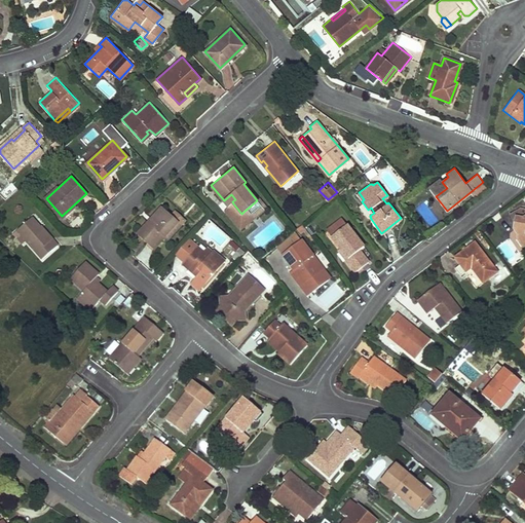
[(442,182),(430,190),(436,196),(447,188),(442,182)]
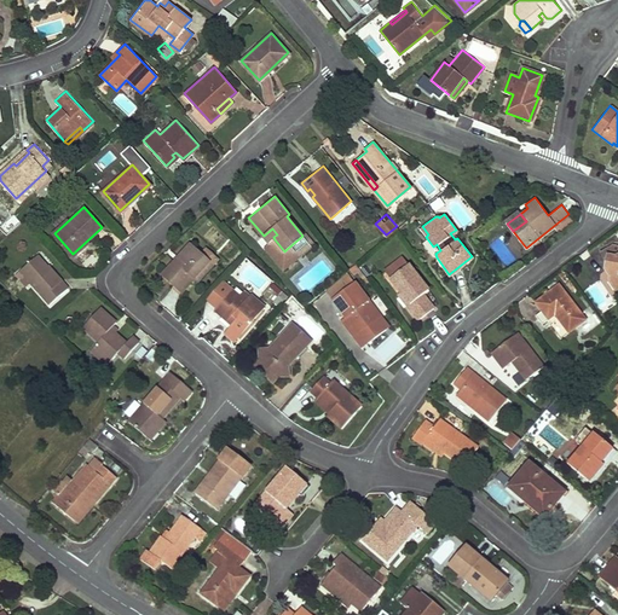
[(484,225),(480,222),(469,231),(472,235),(484,225)]
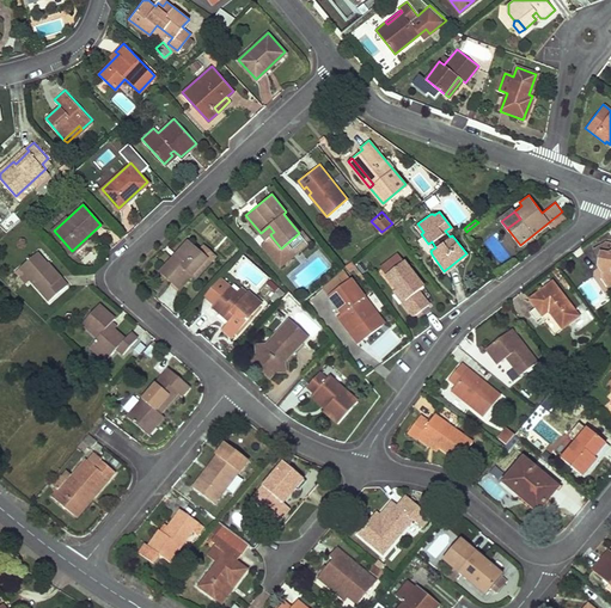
[(417,223),(414,226),(421,234),(423,232),(417,223)]
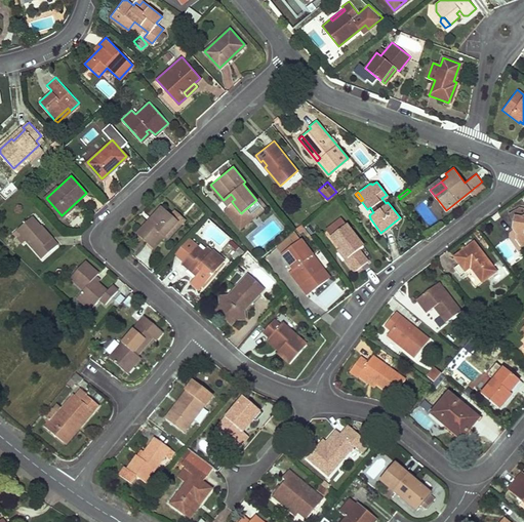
[(233,203),(228,206),(225,209),(240,228),(264,208),(256,200),(243,211),(241,213),(233,203)]
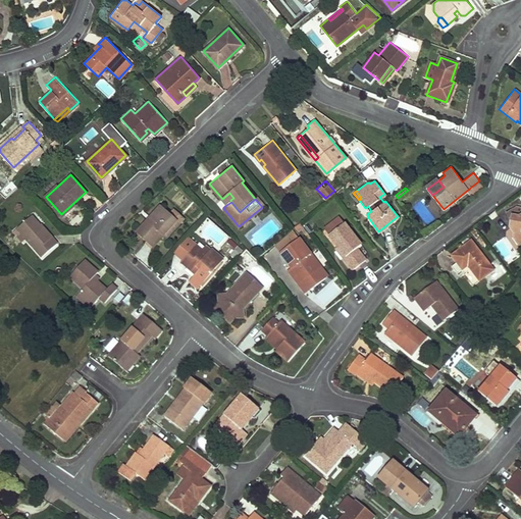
[(147,219),(137,230),(153,245),(163,234),(176,219),(160,205),(150,215),(152,217),(149,221),(147,219)]
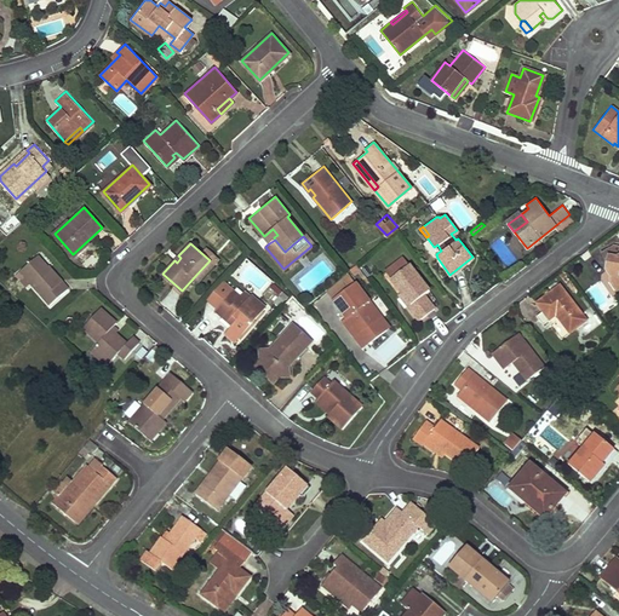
[(618,245),(612,243),(601,251),(606,259),(605,268),(611,269),(608,280),(614,288),(618,288),(618,245)]
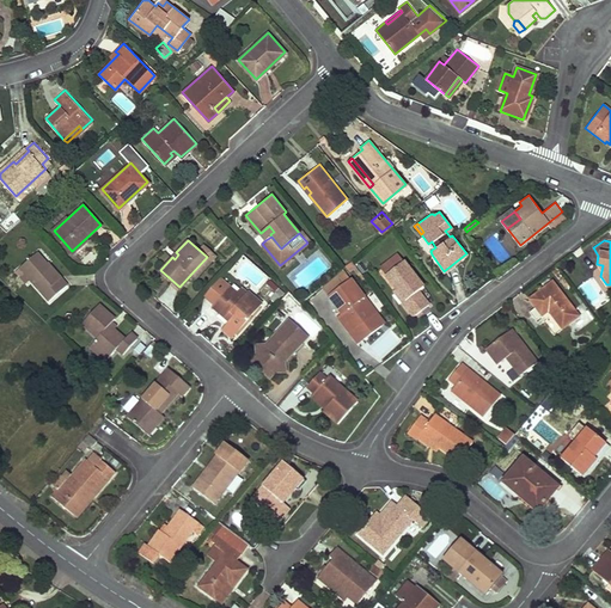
[(37,251),(19,266),(49,299),(67,282),(48,260),(47,262),(37,251)]
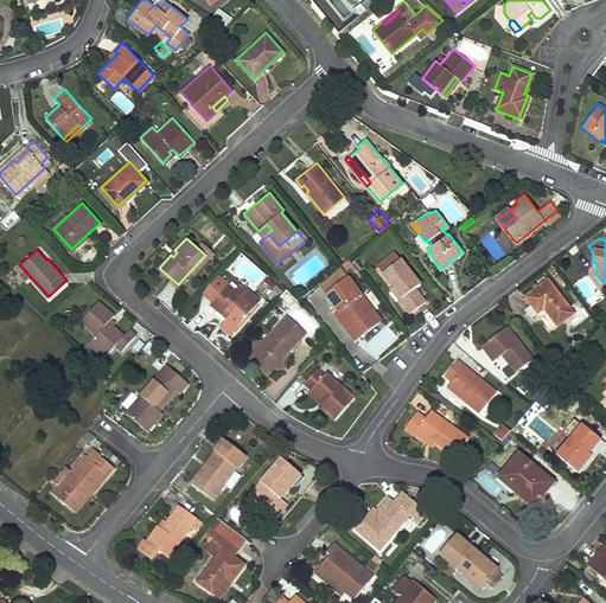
[(377,263),(383,270),(400,258),(394,251),(377,263)]
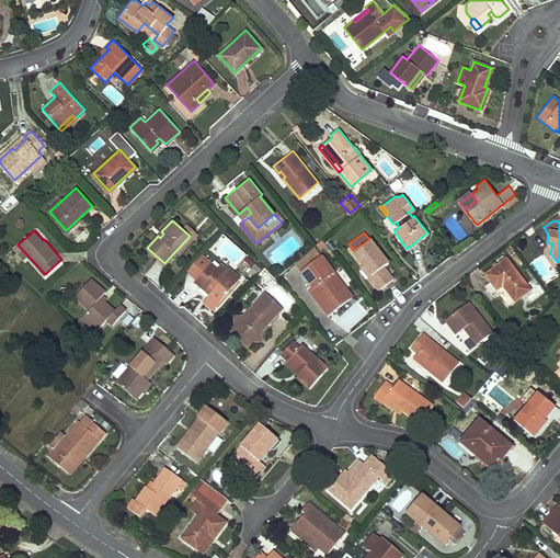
[(190,236),(175,251),(179,253),(193,239),(190,236)]
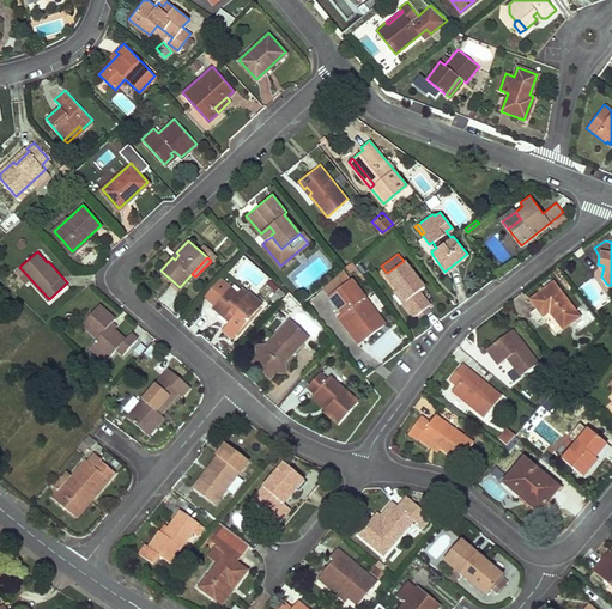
[(387,273),(386,274),(397,287),(405,299),(403,300),(413,315),(429,303),(419,288),(424,285),(405,260),(404,261),(387,273)]
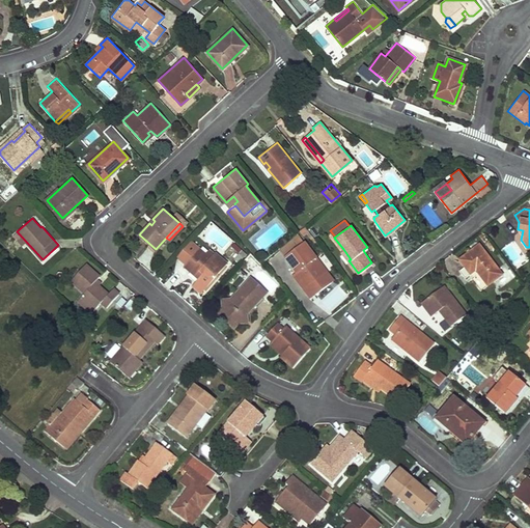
[(185,264),(199,247),(191,239),(176,256),(185,264)]
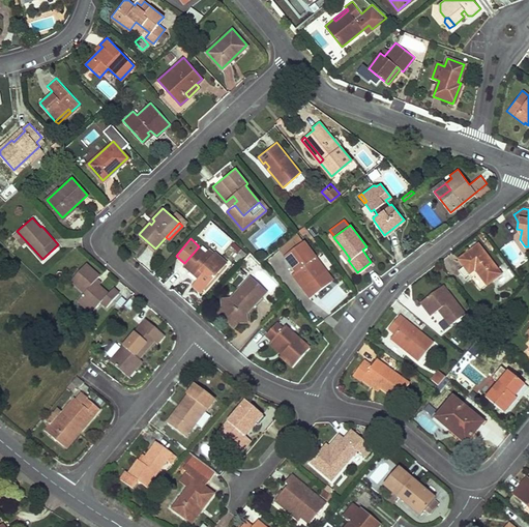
[(304,240),(285,255),(297,270),(307,284),(314,279),(320,287),(332,277),(304,240)]
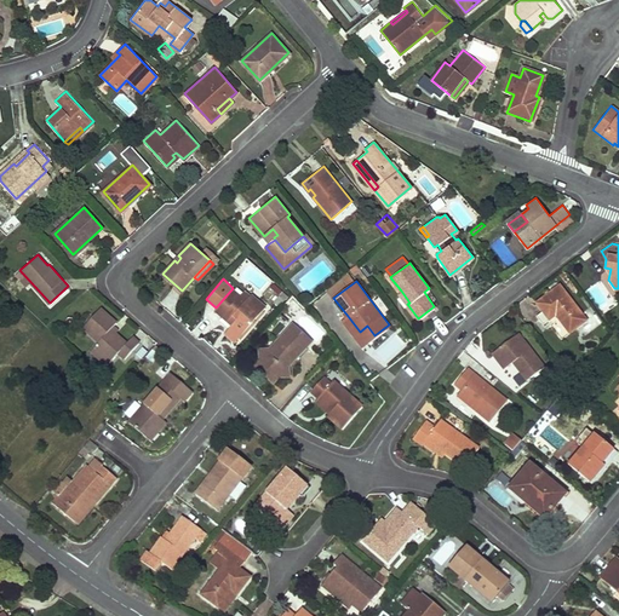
[(560,283),(537,300),(549,317),(556,312),(568,330),(585,317),(560,283)]
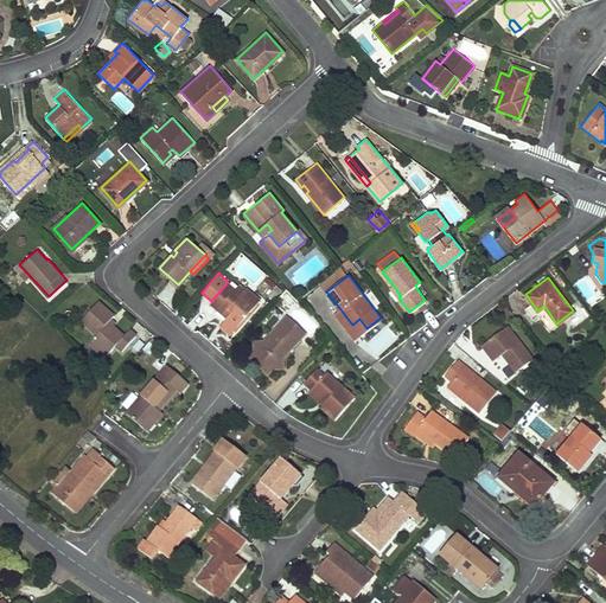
[(228,282),(225,284),(238,295),(246,288),(238,282),(234,287),(228,282)]
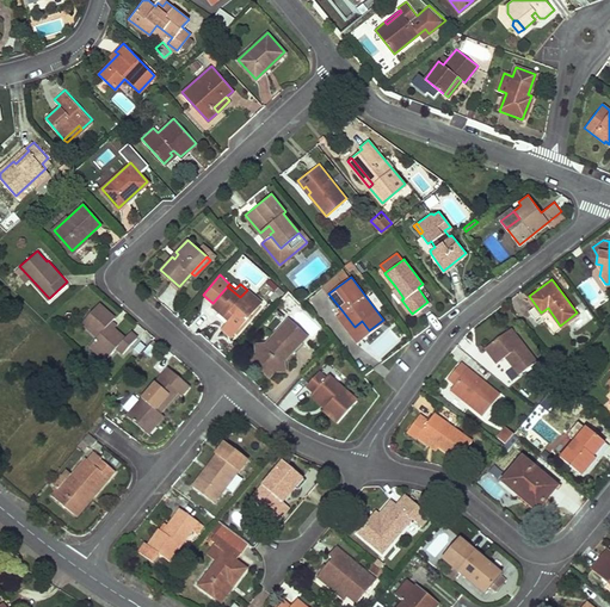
[(283,289),(278,284),(271,291),(272,292),(270,295),(273,298),(283,289)]
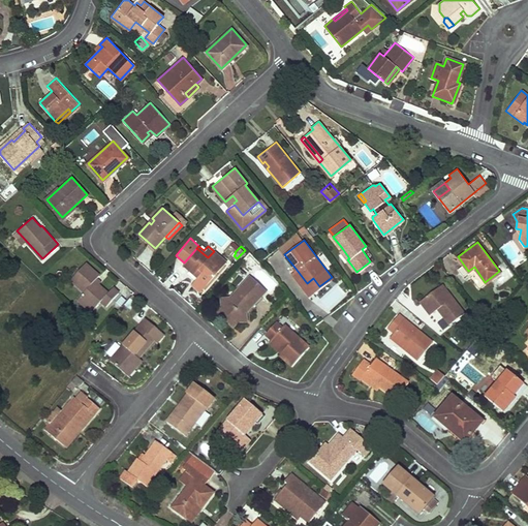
[(184,263),(183,264),(189,269),(191,267),(197,272),(198,270),(202,272),(194,280),(203,288),(226,261),(214,251),(208,257),(196,248),(184,263)]
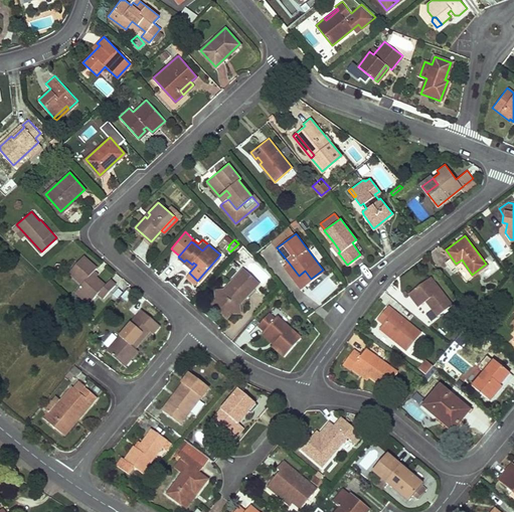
[(333,241),(331,242),(338,252),(340,251),(333,241)]
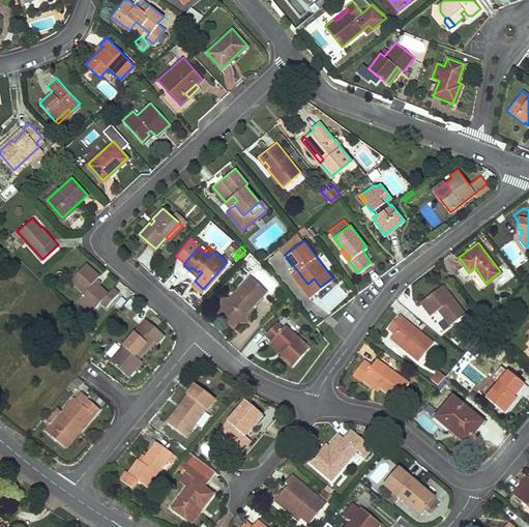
[(85,262),(70,279),(84,291),(80,296),(93,309),(100,301),(106,305),(119,292),(113,287),(108,292),(98,284),(93,281),(96,277),(99,274),(85,262)]
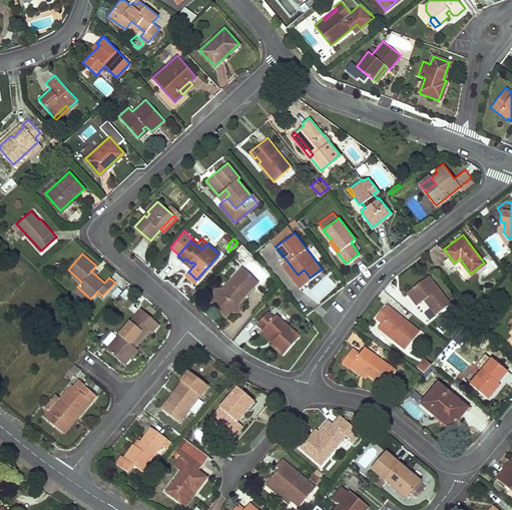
[(459,261),(454,264),(464,278),(469,275),(459,261)]
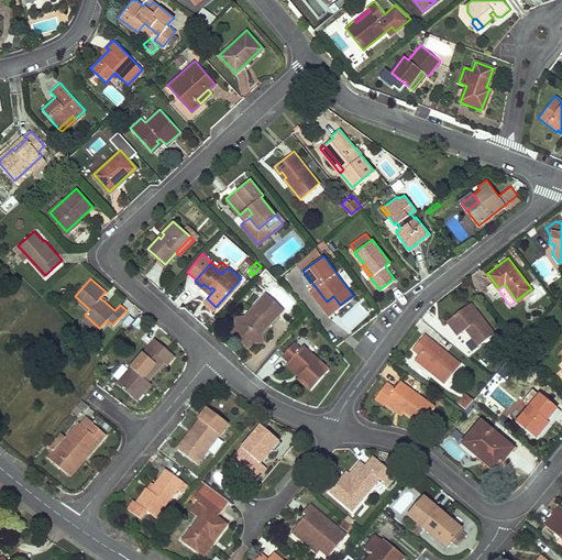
[(316,287),(312,291),(330,314),(340,305),(333,296),(327,302),(316,287)]
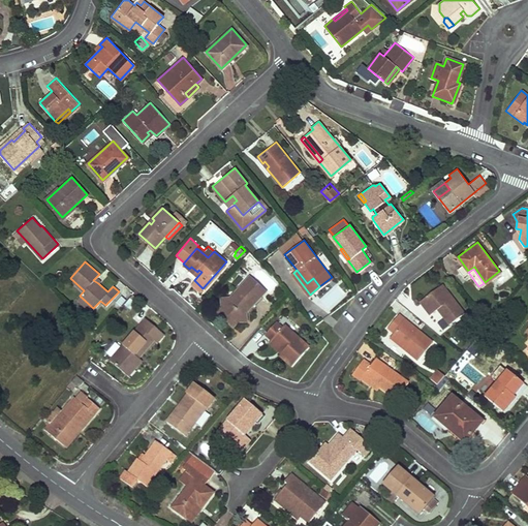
[(221,306),(217,310),(234,325),(238,320),(246,320),(247,318),(245,307),(249,304),(251,305),(266,289),(249,275),(235,290),(237,292),(233,297),(222,297),(220,298),(221,306)]
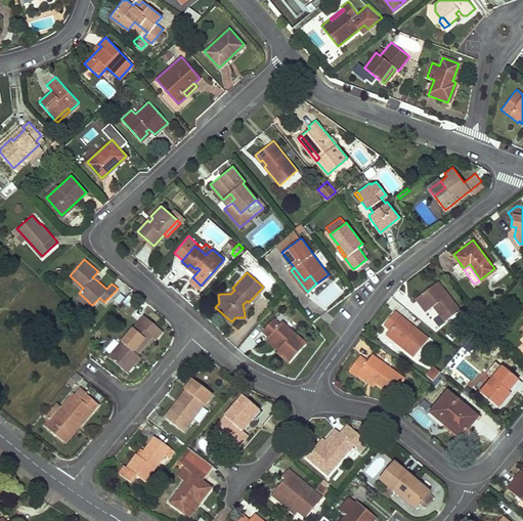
[(192,277),(189,280),(199,289),(201,286),(192,277)]
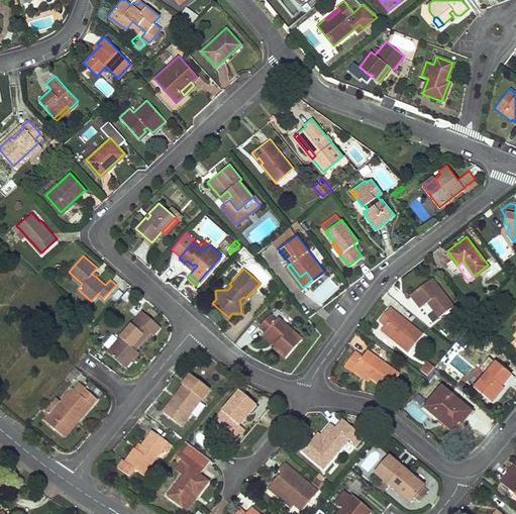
[(431,277),(410,293),(420,306),(427,300),(438,315),(452,304),(431,277)]
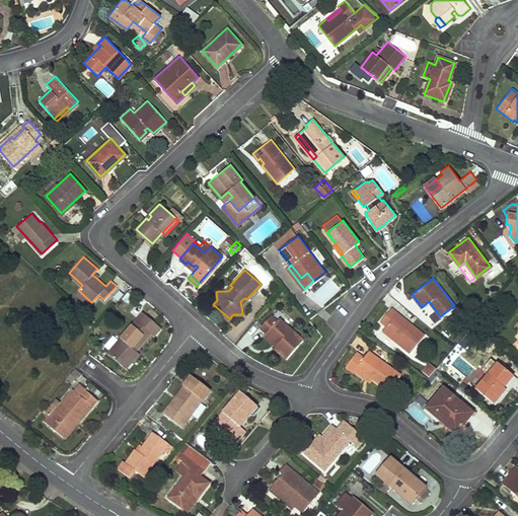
[(78,290),(75,293),(89,305),(91,302),(78,290)]
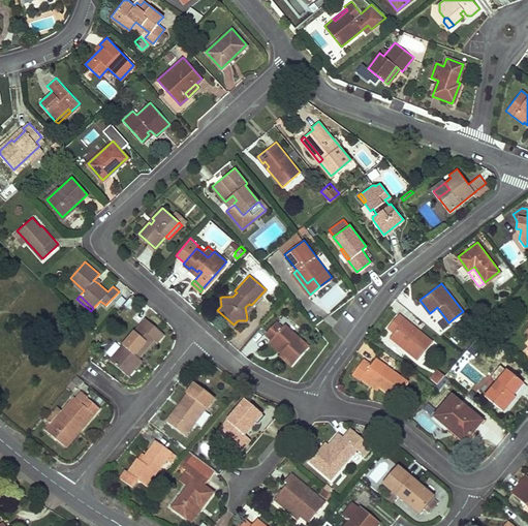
[(398,312),(387,326),(394,331),(393,333),(402,341),(400,343),(417,358),(432,340),(398,312)]
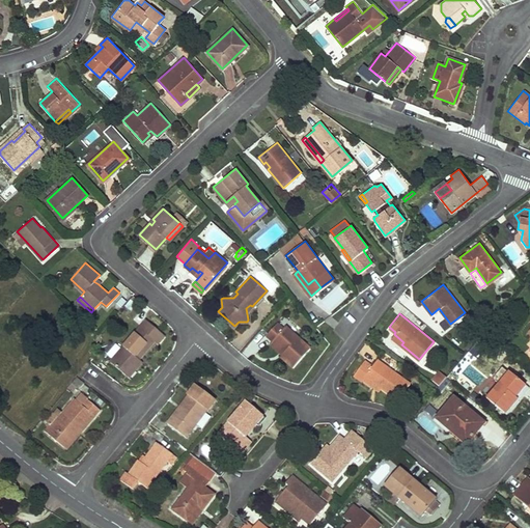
[(146,318),(110,360),(124,372),(131,365),(135,368),(142,359),(135,354),(138,350),(142,353),(154,339),(157,341),(164,334),(146,318)]
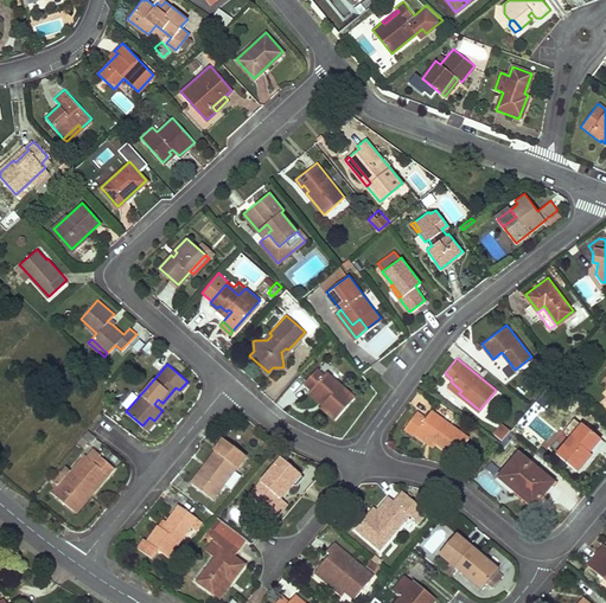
[(317,366),(304,382),(311,387),(325,399),(321,404),(320,405),(335,418),(355,395),(326,370),(324,373),(317,366)]
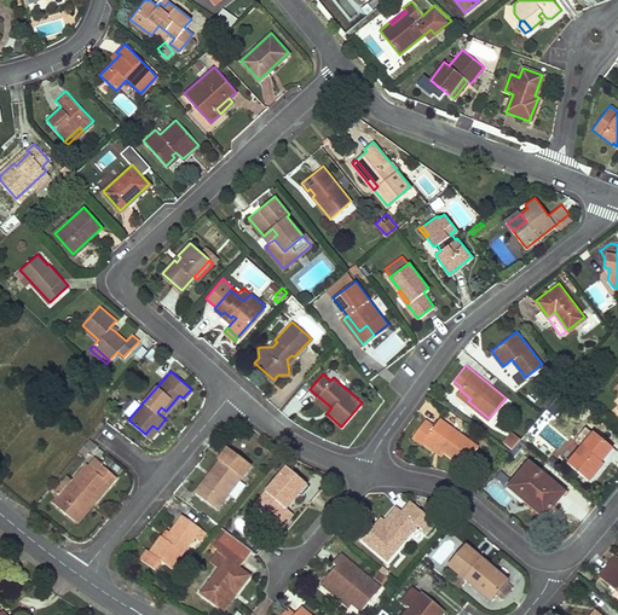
[(460,389),(456,393),(468,401),(471,399),(460,389)]
